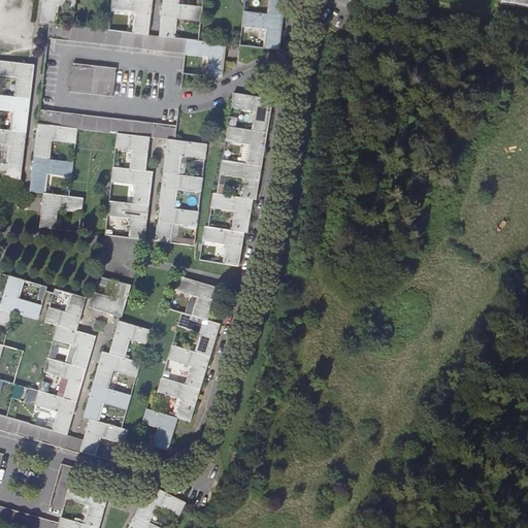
[(50,23),(50,24),(54,24),(57,4),(74,6),(75,0),(42,0),(40,22),(50,23)]
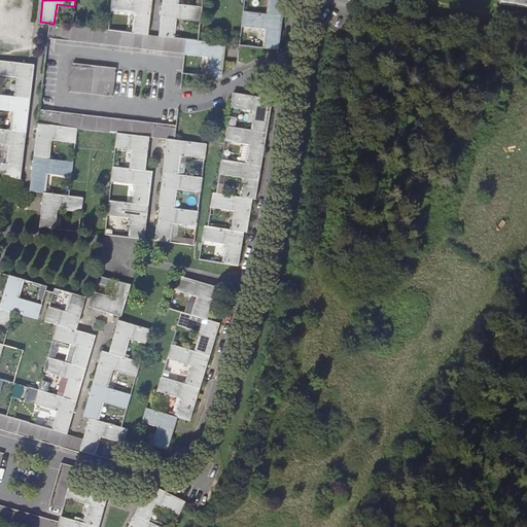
[(136,14),(133,33),(136,34),(143,34),(147,35),(151,1),(141,0),(111,0),(110,12),(136,14)]
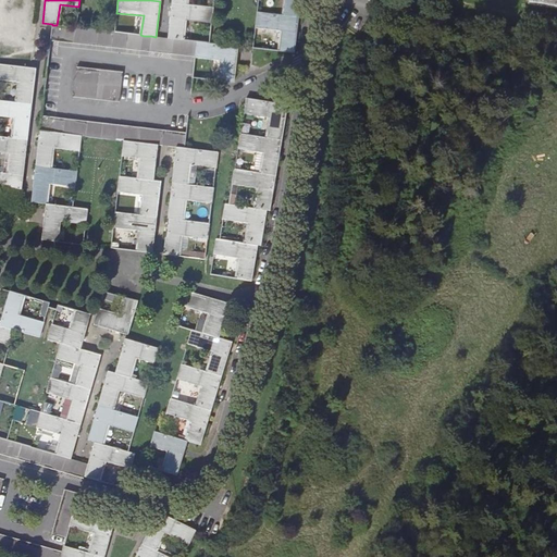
[(298,17),(299,0),(284,0),(284,15),(298,17)]
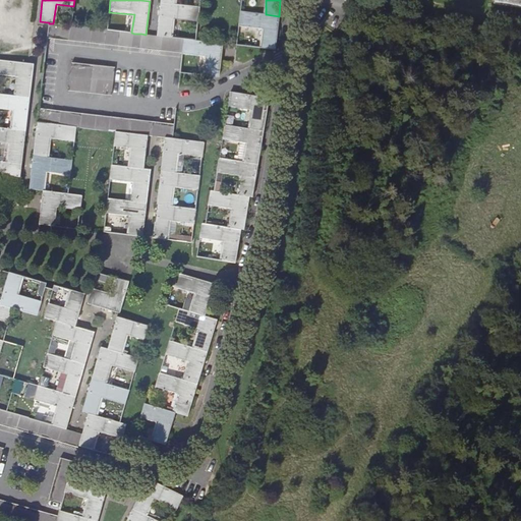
[(520,0),(494,0),(494,3),(520,8),(520,0)]
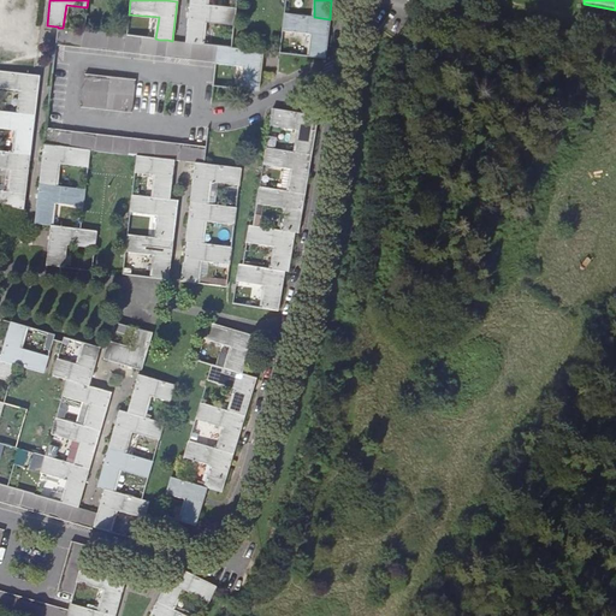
[(189,3),(184,42),(193,43),(201,45),(202,45),(205,22),(234,25),(236,9),(206,5),(189,3)]
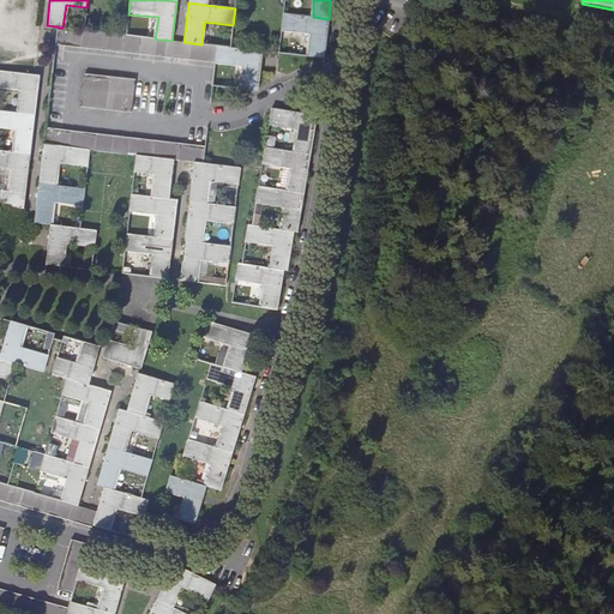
[(324,59),(329,19),(313,17),(283,13),(281,31),(309,35),(307,56),(324,59)]
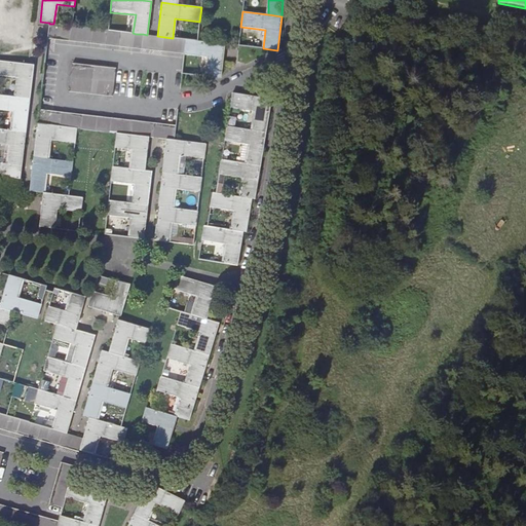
[(53,24),(49,24),(47,38),(55,39),(57,24),(53,24)]
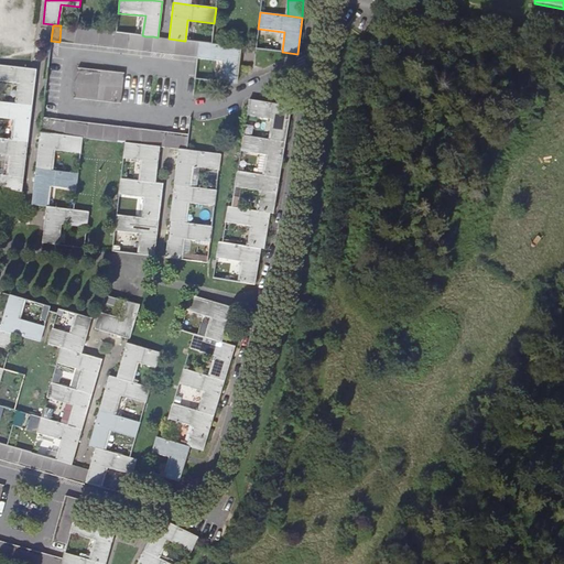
[(61,25),(60,42),(66,43),(68,26),(61,25)]
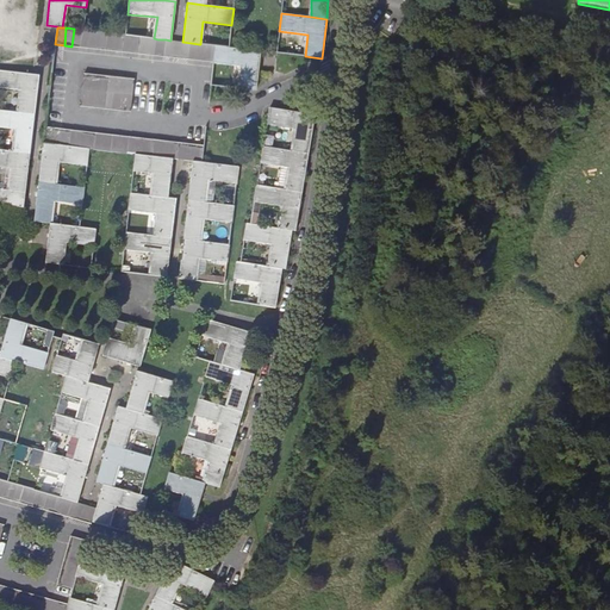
[(80,48),(82,30),(74,29),(72,47),(80,48)]
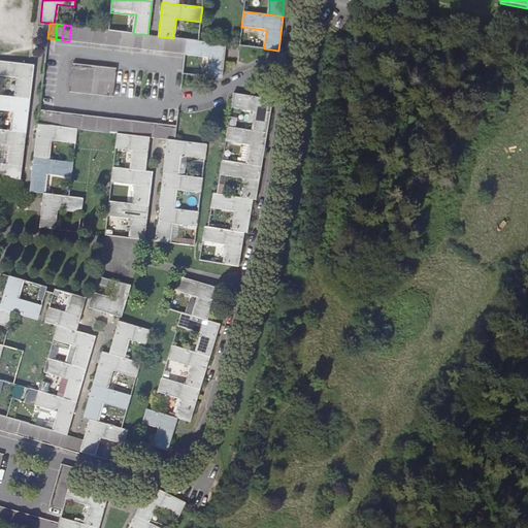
[(78,27),(71,26),(69,41),(76,42),(78,27)]
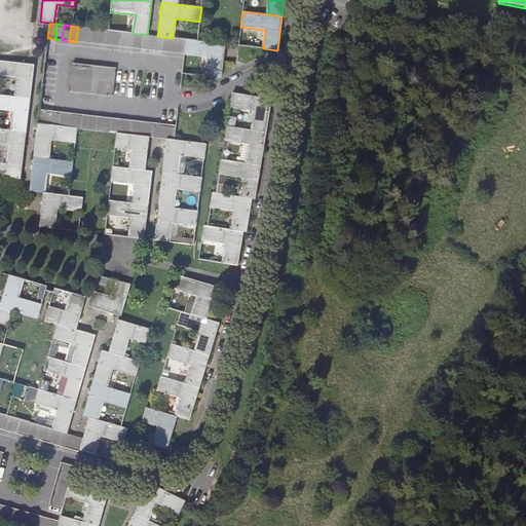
[(85,28),(78,27),(76,42),(84,42),(85,28)]
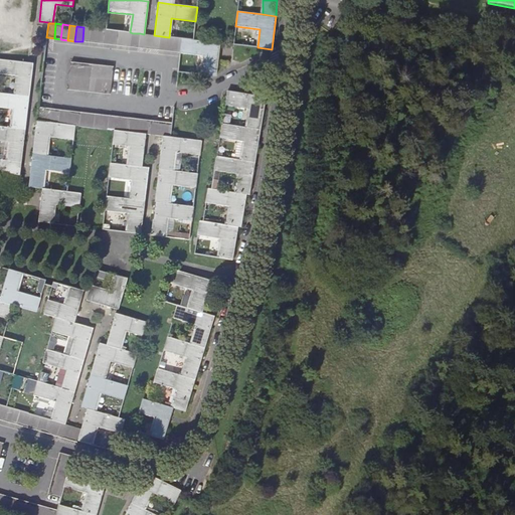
[(91,28),(83,27),(82,41),(90,42),(91,28)]
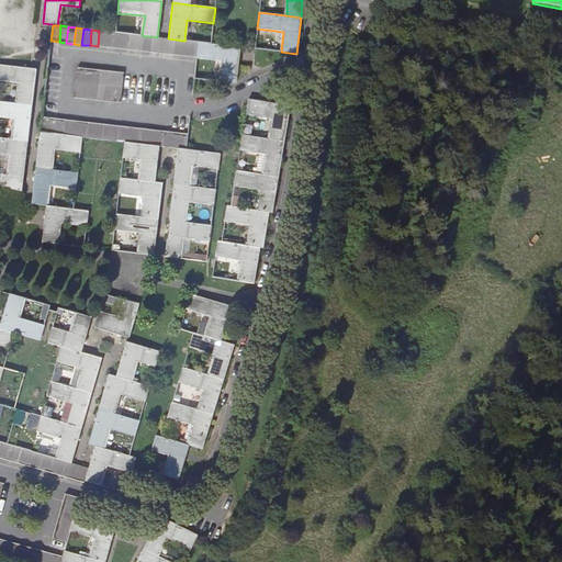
[(99,31),(98,46),(104,47),(107,31),(99,31)]
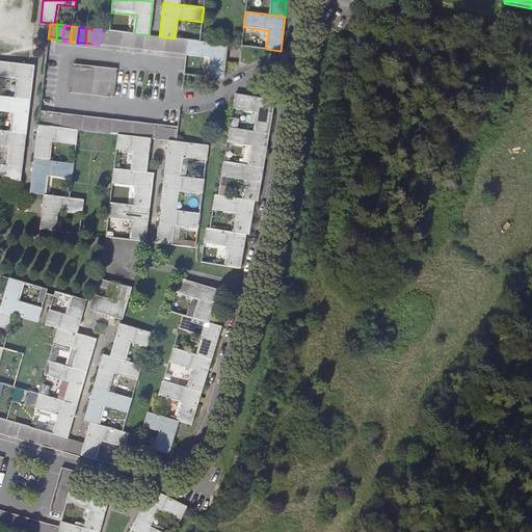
[(108,30),(101,29),(99,45),(106,46),(108,30)]
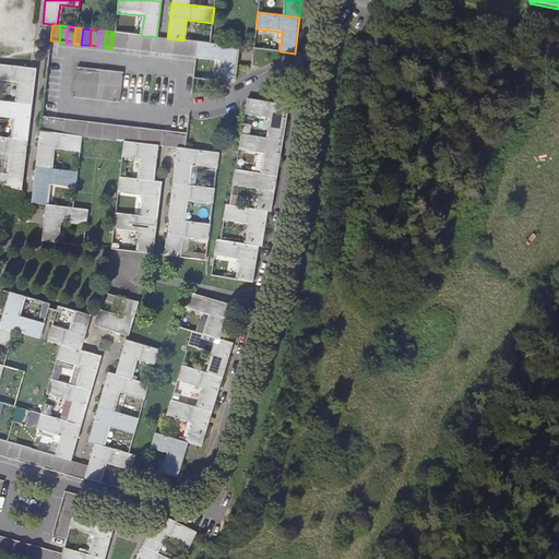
[(114,32),(111,48),(120,49),(121,33),(114,32)]
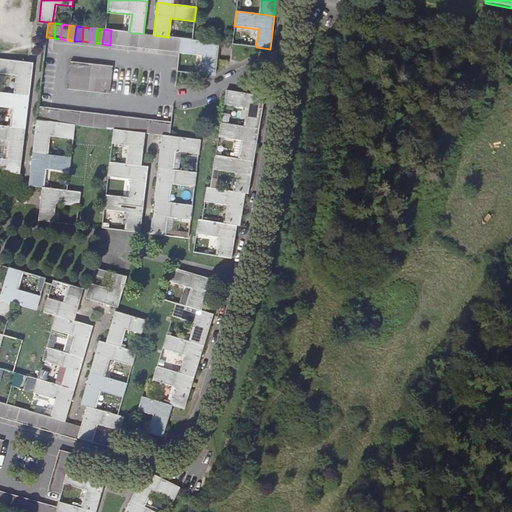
[(111,30),(110,45),(117,45),(118,31),(111,30)]
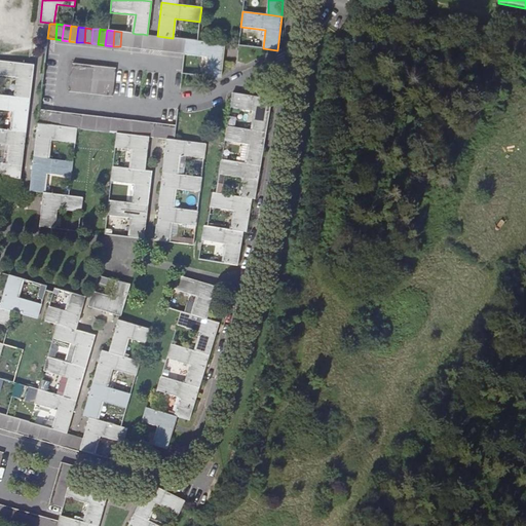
[(121,32),(120,46),(126,47),(128,33),(121,32)]
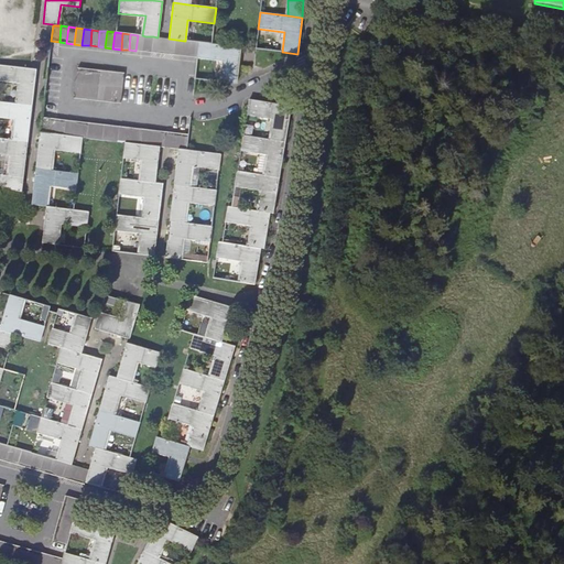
[(142,35),(138,35),(136,51),(144,52),(145,36),(142,35)]
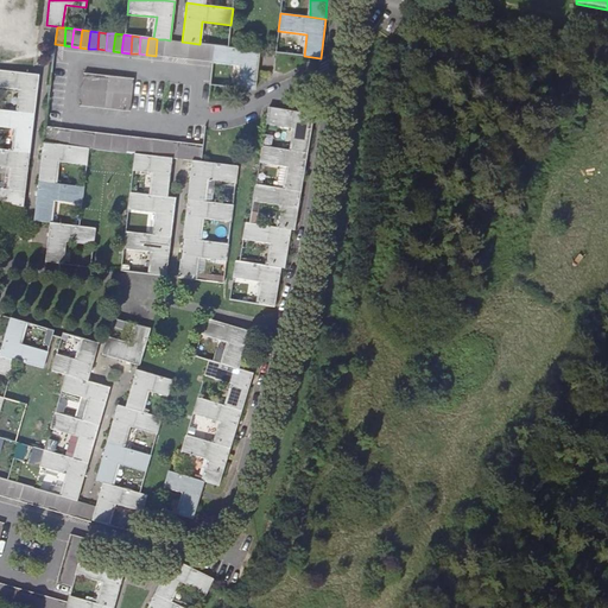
[(157,39),(156,56),(163,57),(165,39),(157,39)]
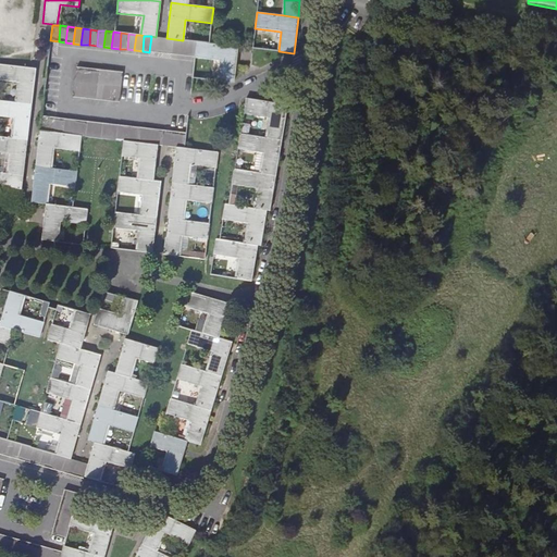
[(151,36),(149,52),(157,52),(159,37),(156,37),(151,36)]
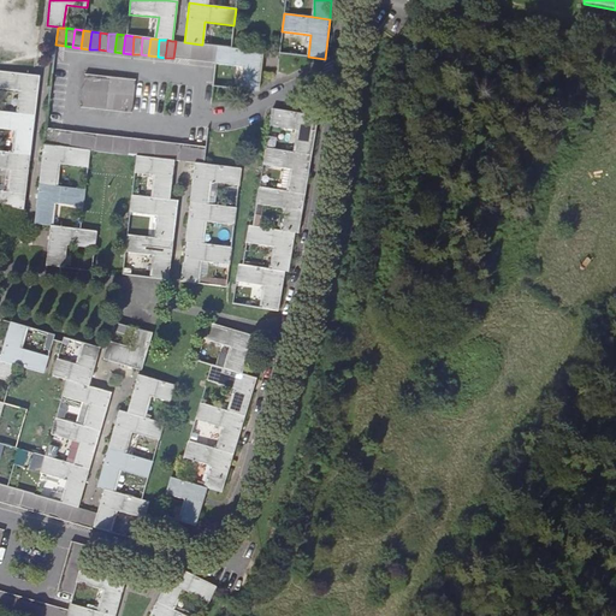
[(176,41),(173,58),(178,59),(182,59),(183,42),(179,42),(176,41)]
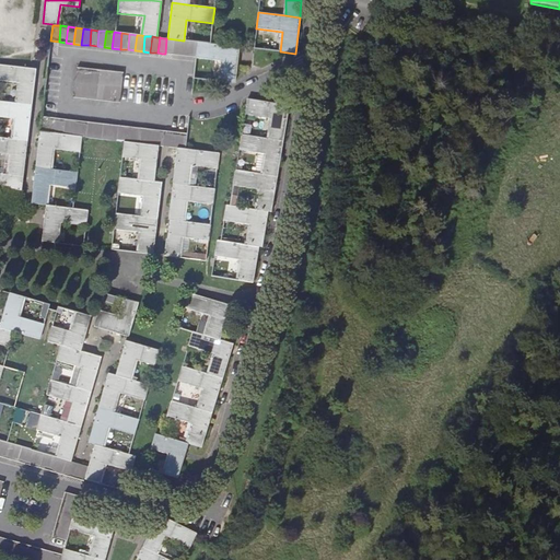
[(166,38),(165,54),(173,55),(175,39),(167,38),(166,38)]
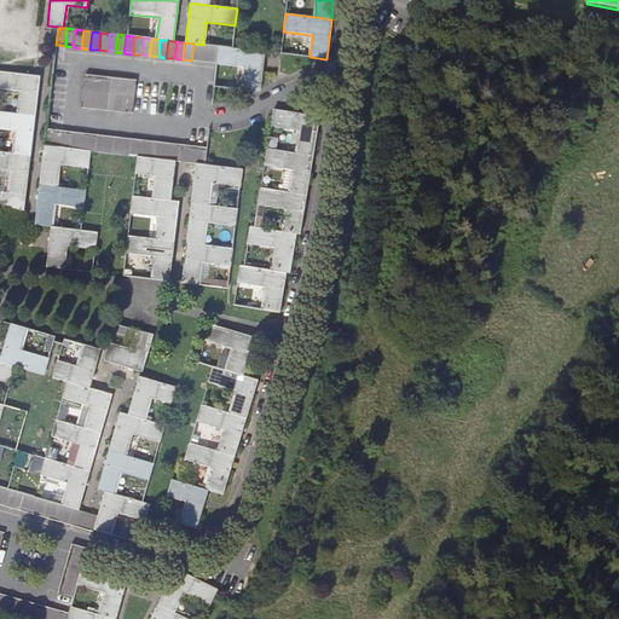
[(194,44),(191,61),(200,62),(202,45),(194,44)]
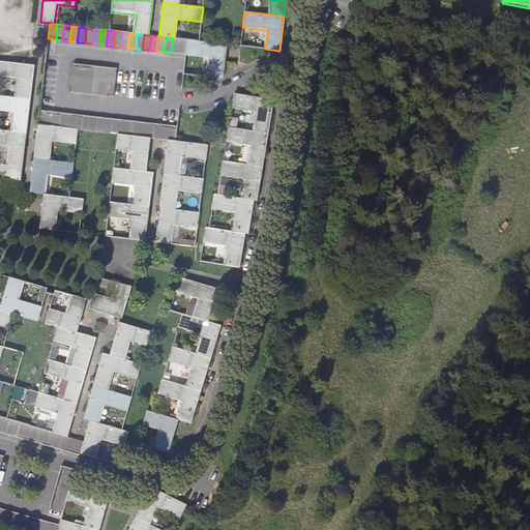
[(171,53),(178,54),(180,38),(174,38),(173,38),(171,53)]
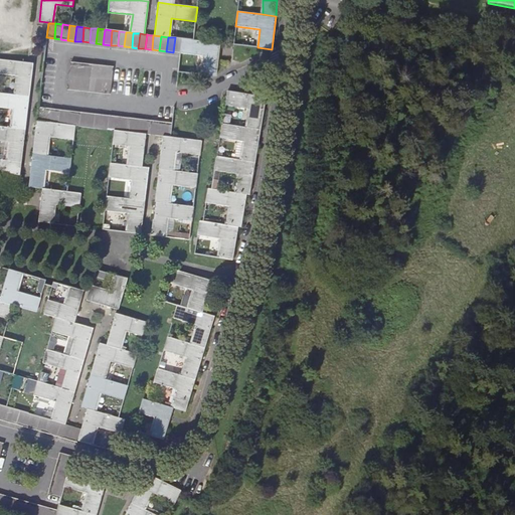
[(173,52),(180,52),(182,38),(175,37),(173,52)]
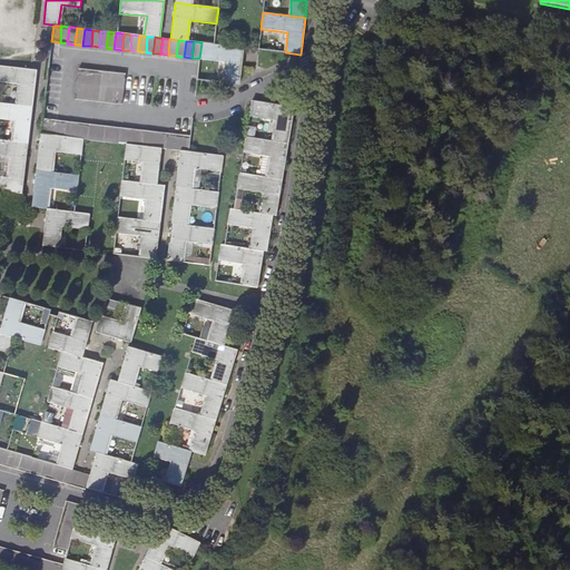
[(202,42),(199,58),(226,61),(224,82),(239,84),(244,47),(214,43),(202,42)]
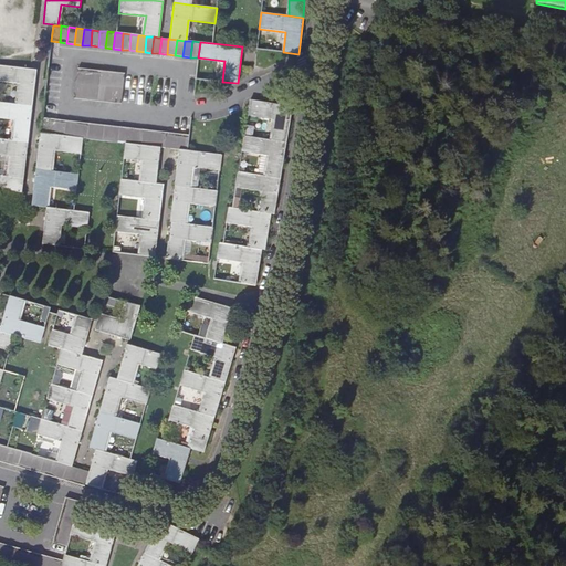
[(17,104),(32,106),(37,70),(0,65),(0,81),(20,84),(17,104)]
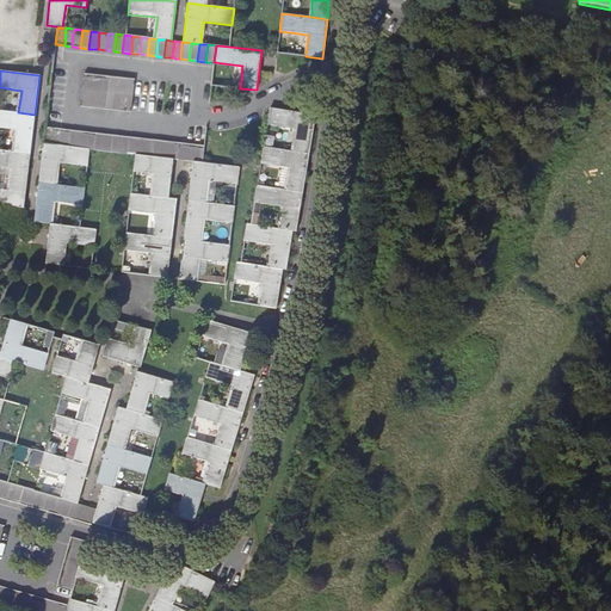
[(91,91),(93,74),(85,73),(82,90),(91,91)]
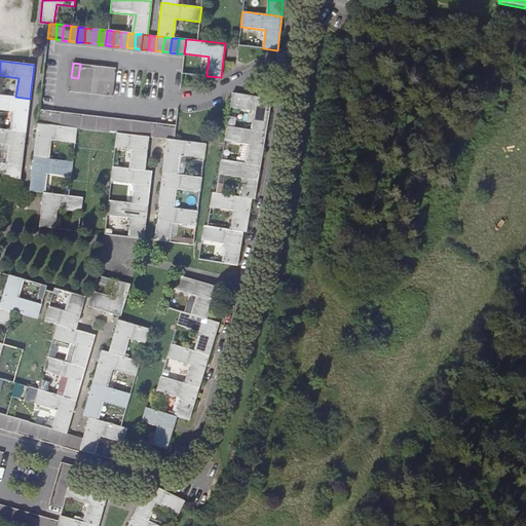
[(87,65),(80,64),(78,78),(85,79),(87,65)]
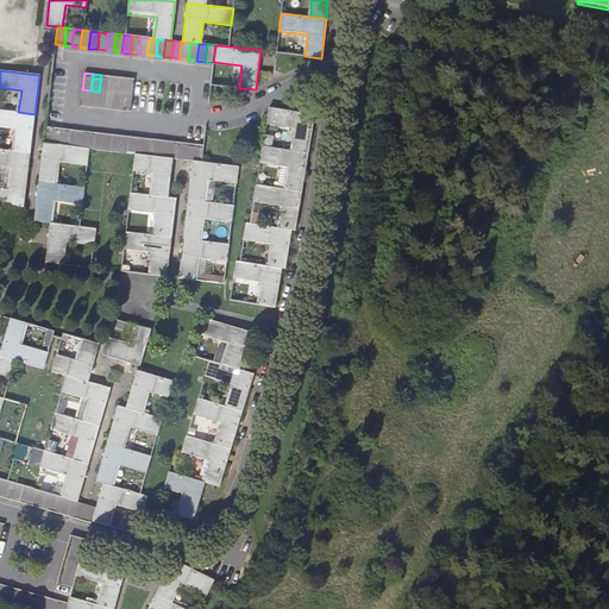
[(110,75),(101,75),(99,92),(107,92),(110,75)]
